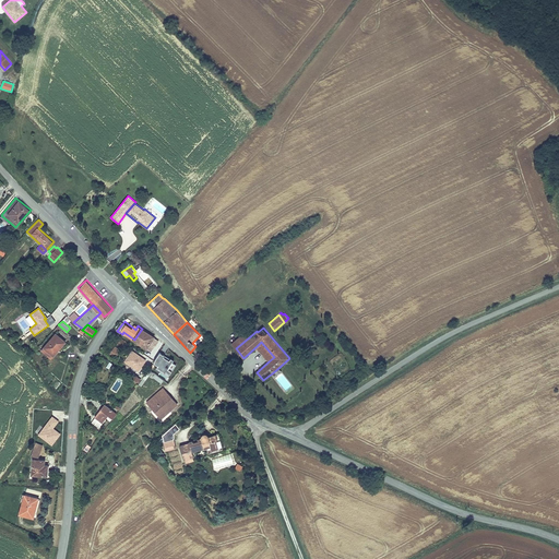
[(134,340),(140,343),(147,332),(142,329),(134,340)]
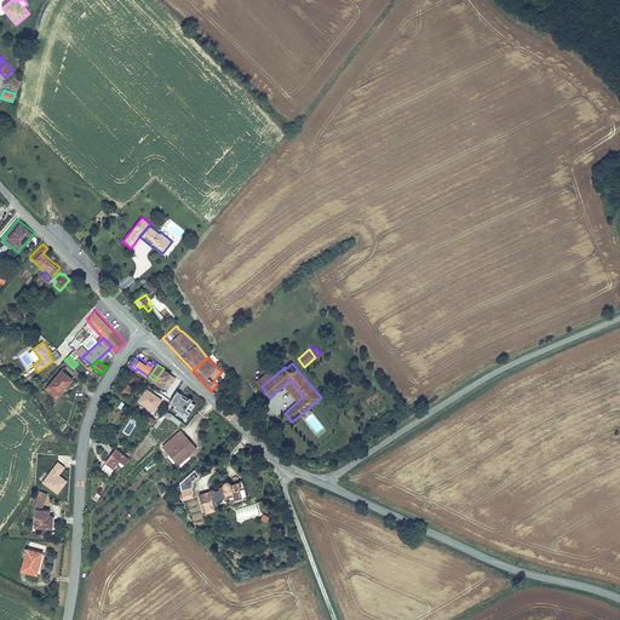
[(73,378),(62,368),(56,375),(67,385),(73,378)]
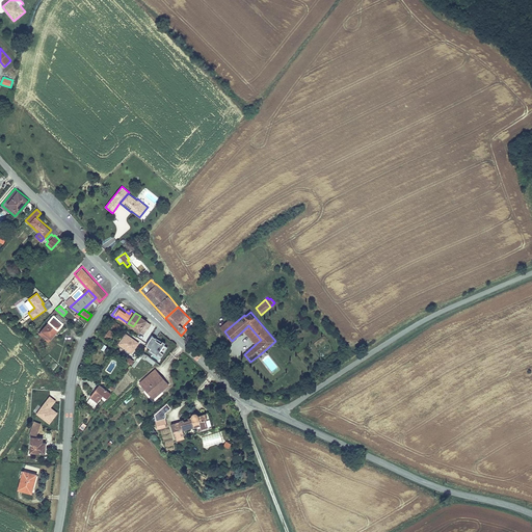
[(140,316),(133,326),(140,331),(144,326),(148,321),(140,316)]
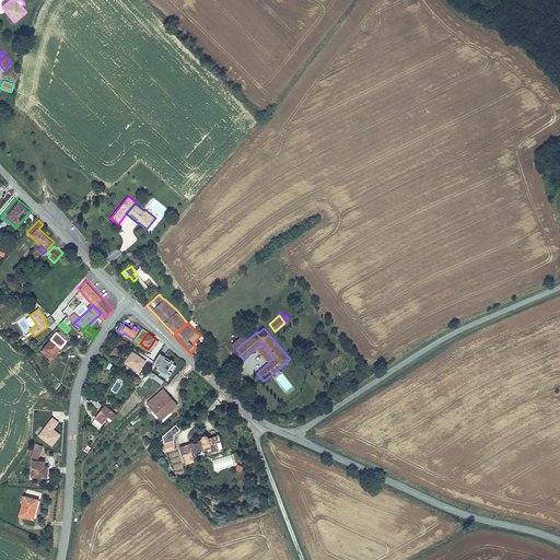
[(245,333),(232,345),(236,349),(249,338),(245,333)]
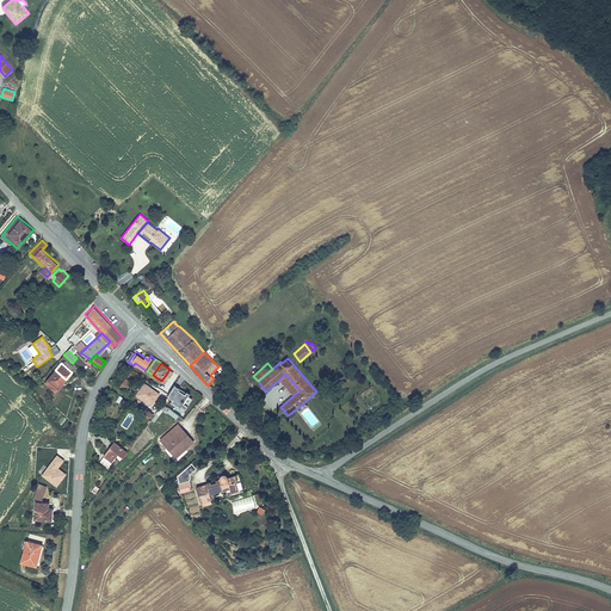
[(66,380),(55,370),(48,380),(59,389),(66,380)]
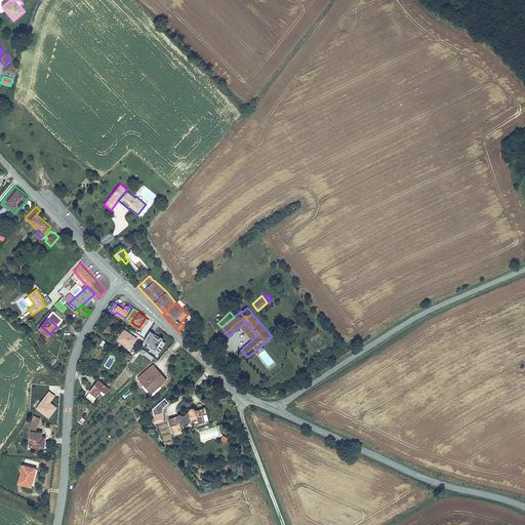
[(119,321),(114,318),(111,322),(116,326),(119,321)]
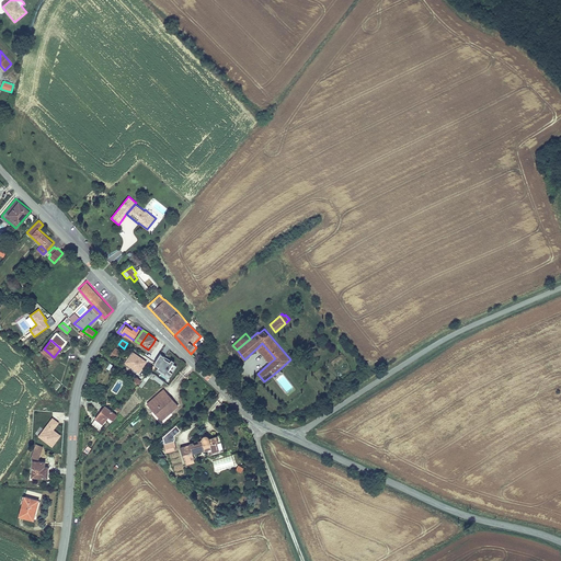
[(258,347),(270,363),(275,358),(262,343),(258,347)]
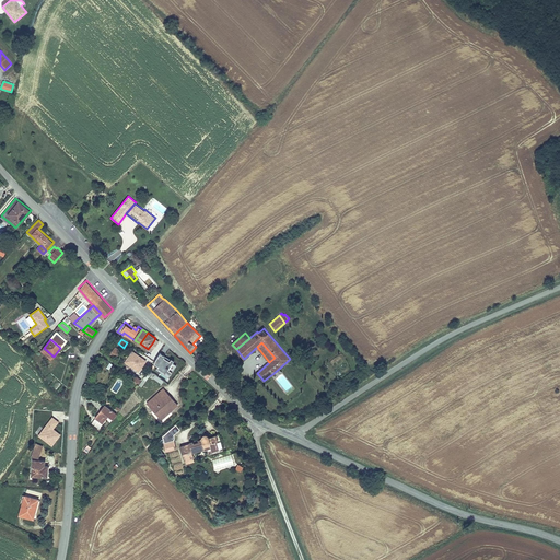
[(115,347),(109,354),(115,358),(120,350),(115,347)]
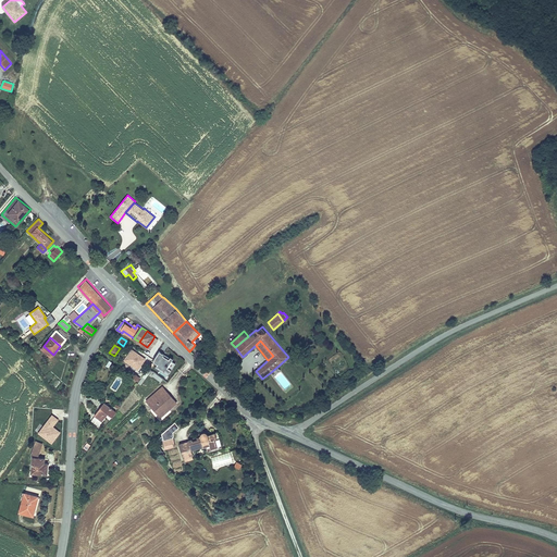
[(138,371),(147,358),(132,348),(123,360),(138,371)]
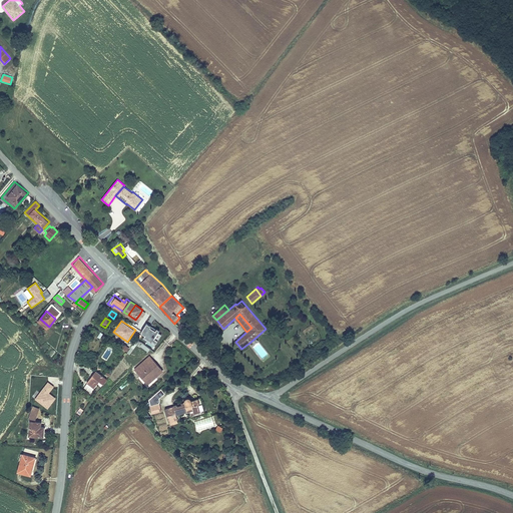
[(157,330),(148,324),(141,333),(145,336),(143,339),(154,347),(162,336),(159,334),(160,331),(158,329),(157,330)]
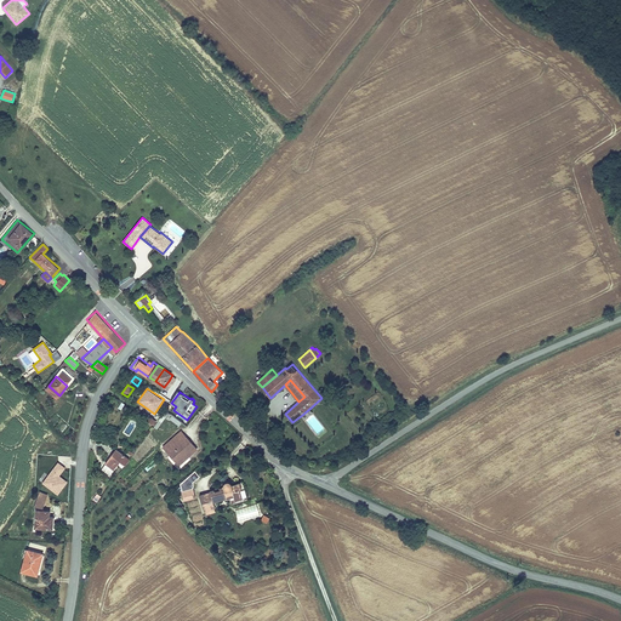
[(313,414),(309,409),(302,415),(306,420),(313,414)]
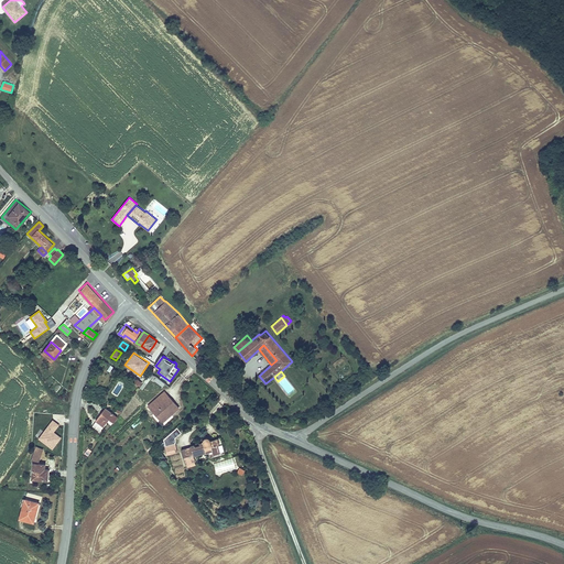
[(143,382),(137,377),(133,382),(140,387),(143,382)]
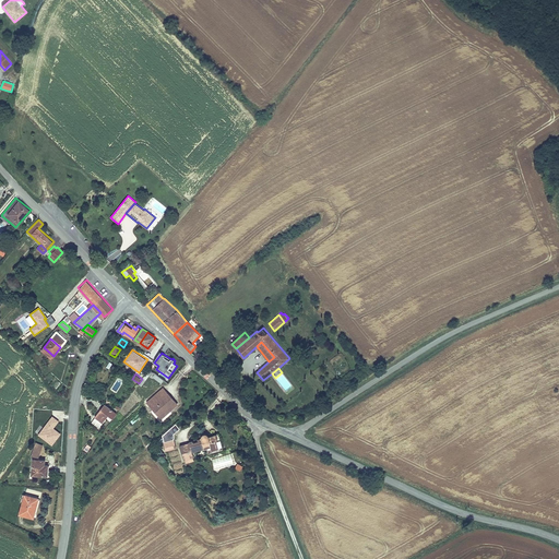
[(152,373),(150,377),(161,384),(163,380),(152,373)]
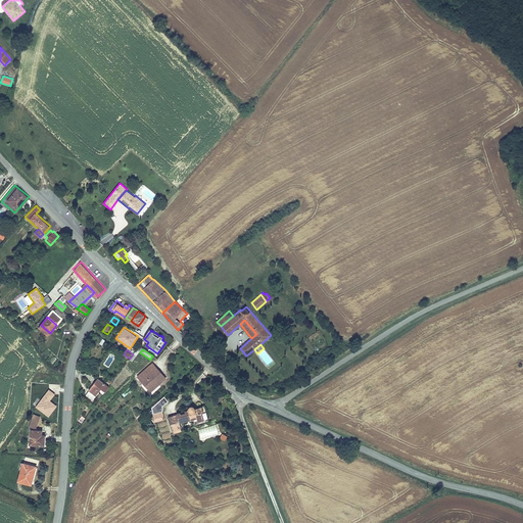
[(152,363),(137,375),(151,391),(167,378),(152,363)]
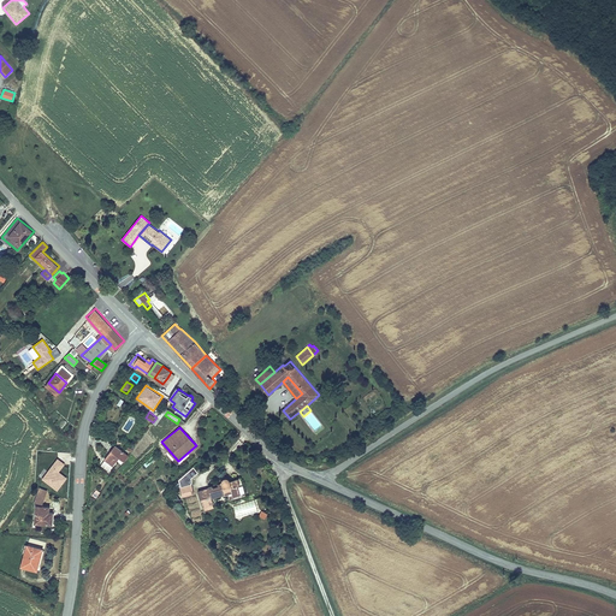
[(123,461),(128,455),(114,444),(104,458),(105,460),(100,466),(108,473),(119,457),(123,461)]
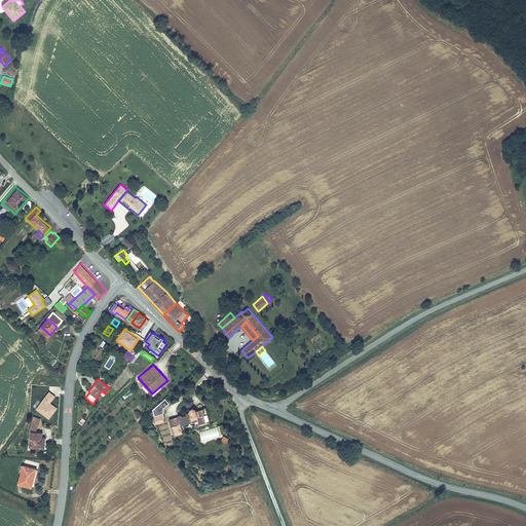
[(48,391),(35,410),(48,420),(58,409),(50,404),(55,397),(48,391)]
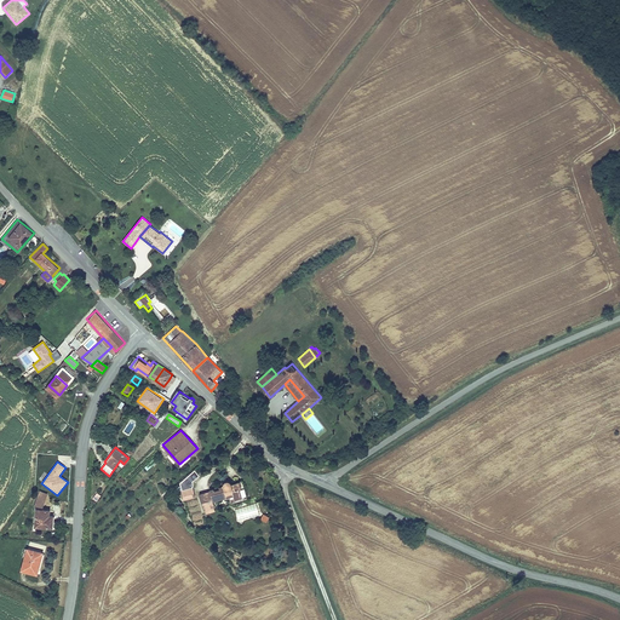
[(216,507),(213,500),(229,495),(230,500),(242,497),(240,487),(241,487),(240,481),(233,482),(231,481),(230,480),(229,480),(228,480),(227,480),(225,481),(224,481),(223,482),(223,483),(223,484),(210,488),(210,489),(200,493),(204,510),(205,510),(214,507),(216,507)]
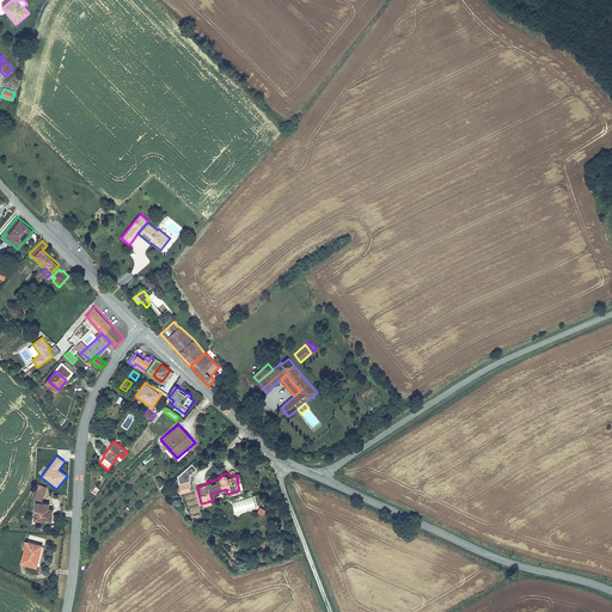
[(189,478),(178,482),(182,493),(193,489),(189,478)]
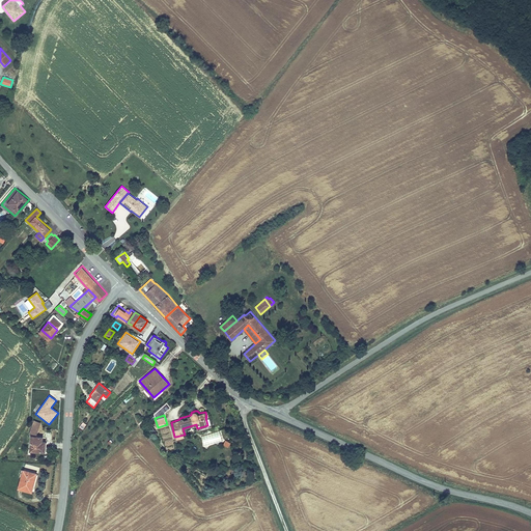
[(40,422),(34,420),(29,432),(36,436),(40,422)]
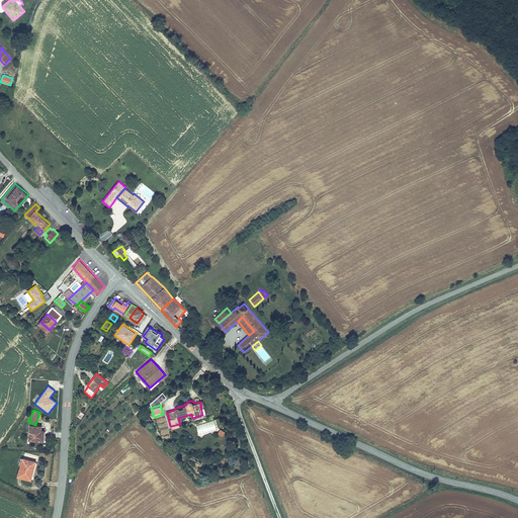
[(29,424),(28,440),(44,441),(45,430),(41,430),(41,425),(29,424)]
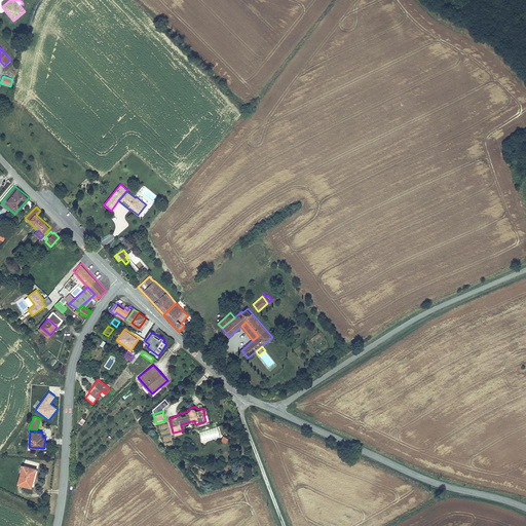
[(31,488),(37,468),(23,464),(16,484),(31,488)]
